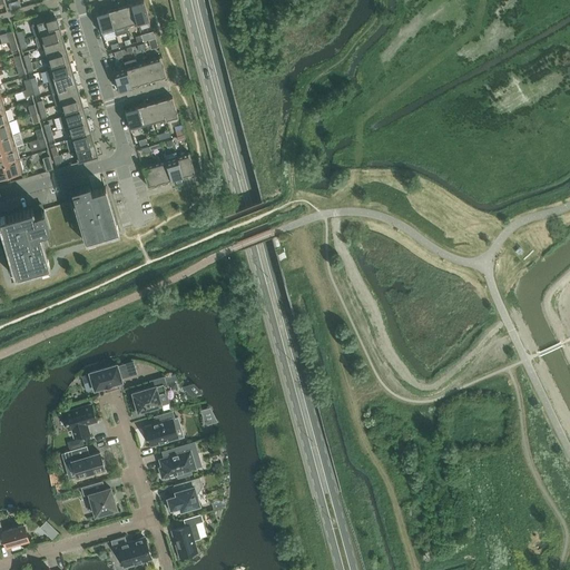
[(150,20),(144,0),(133,3),(138,23),(150,20)]
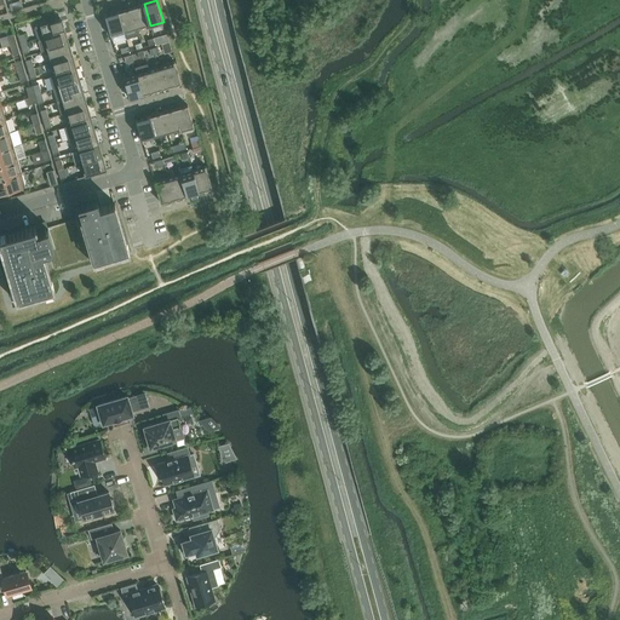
[(150,26),(144,4),(131,7),(139,34),(138,29),(149,26),(150,26)]
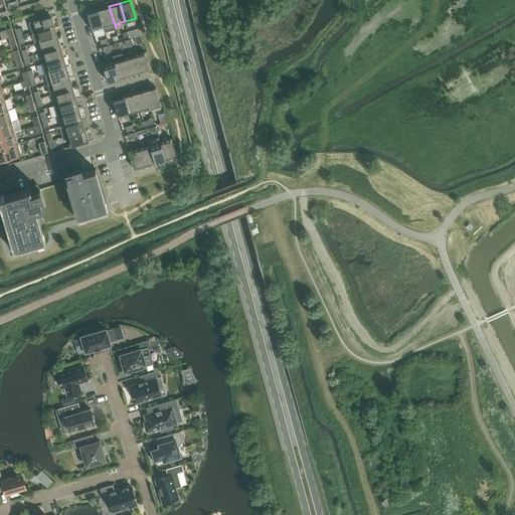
[(106,31),(116,28),(109,6),(99,9),(104,27),(106,31)]
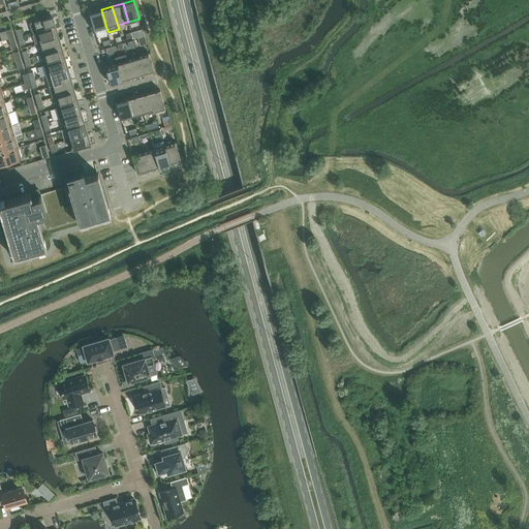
[(95,32),(97,31),(96,31),(106,28),(101,9),(90,13),(95,32)]
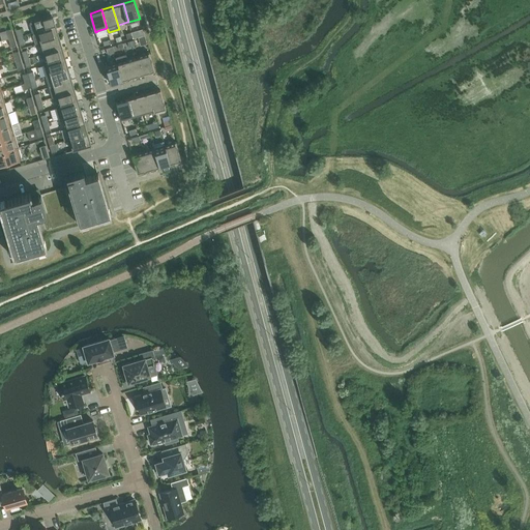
[(52,16),(30,22),(33,33),(55,27),(52,16)]
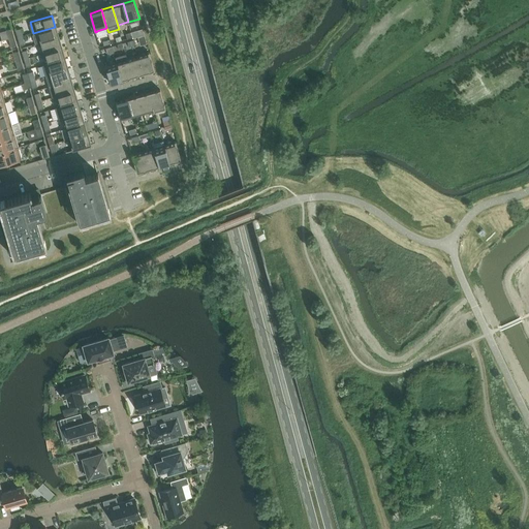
[(36,43),(58,37),(55,27),(33,33),(36,43)]
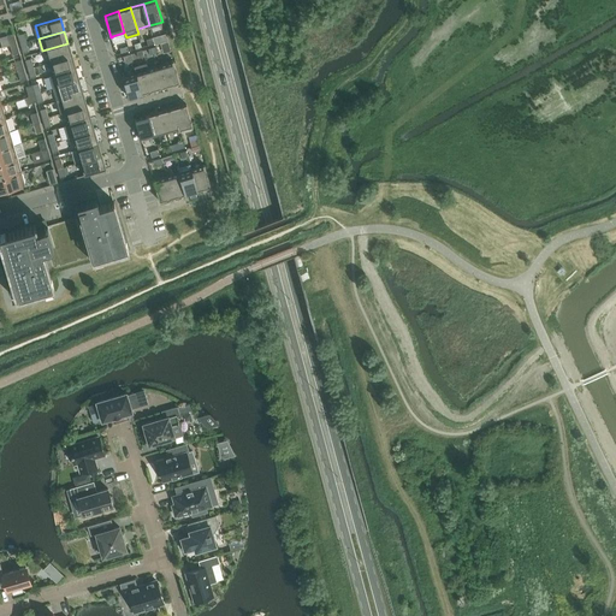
[(17,43),(15,34),(7,35),(10,45),(17,43)]
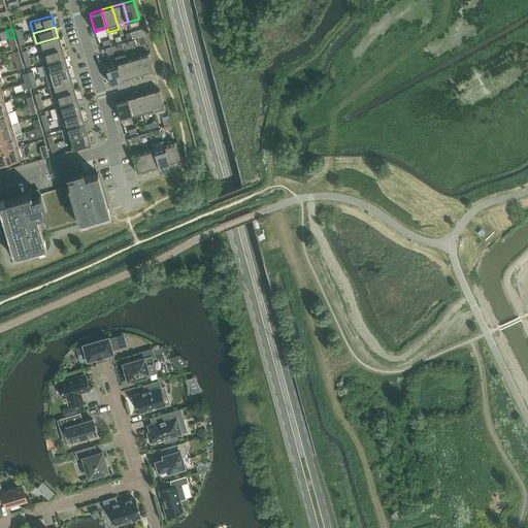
[(140,45),(146,43),(144,35),(138,37),(140,45)]
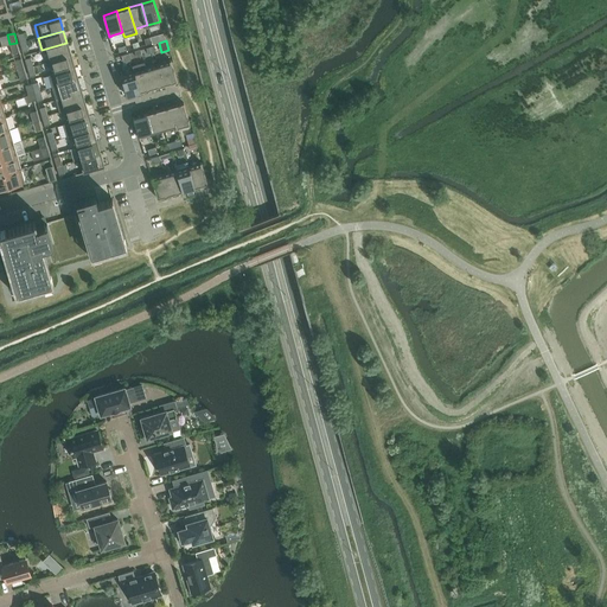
[(13,53),(19,52),(17,43),(10,44),(13,53)]
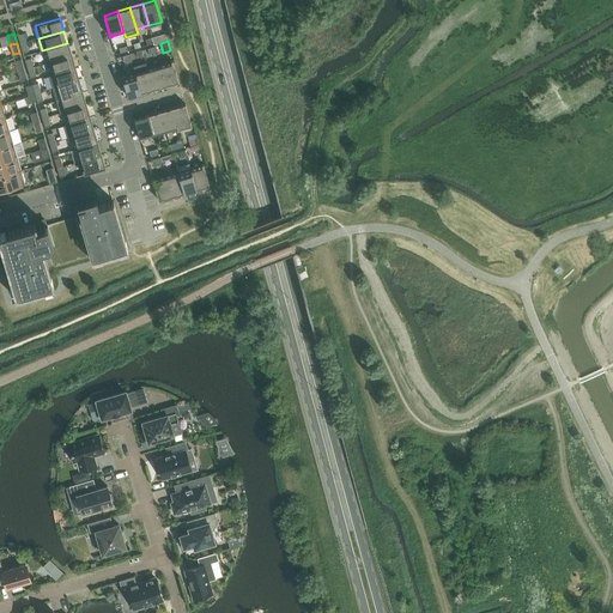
[(42,52),(48,49),(52,61),(71,56),(67,43),(42,50),(42,52)]
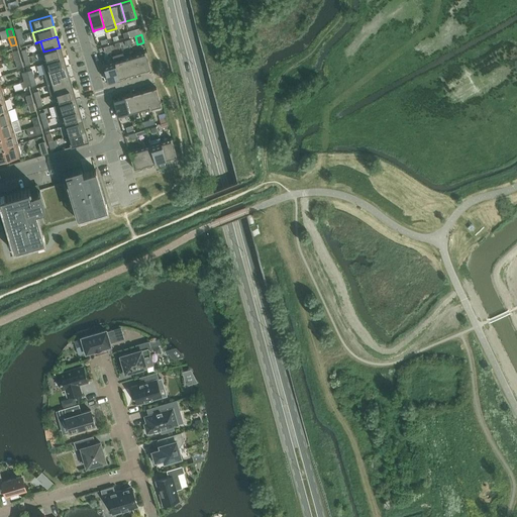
[(46,63),(63,58),(60,47),(43,52),(46,63)]
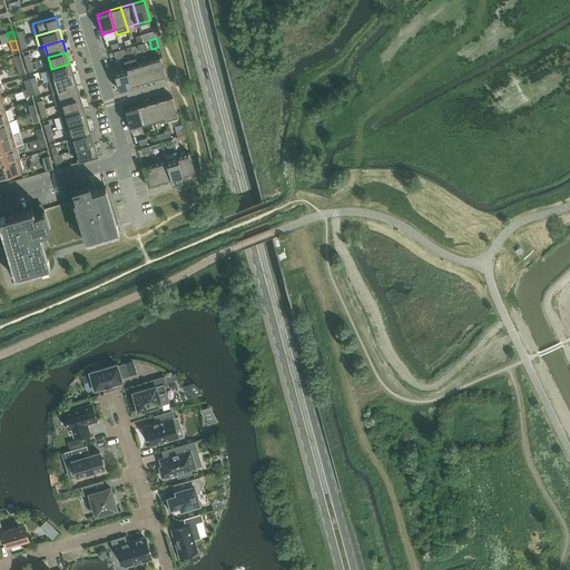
[(159,56),(159,57),(149,60),(155,79),(167,76),(160,56),(159,56)]
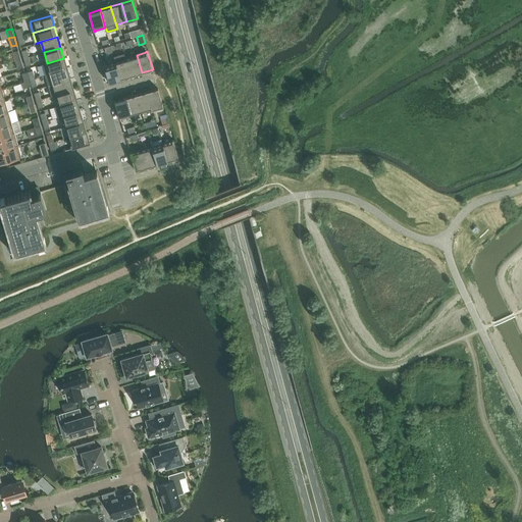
[(124,53),(114,56),(115,61),(120,79),(131,75),(125,58),(124,53)]
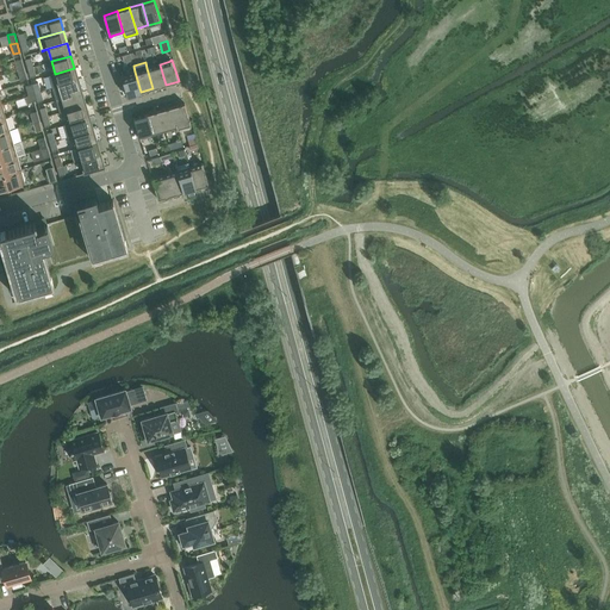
[(153,88),(166,85),(160,64),(147,68),(153,88)]
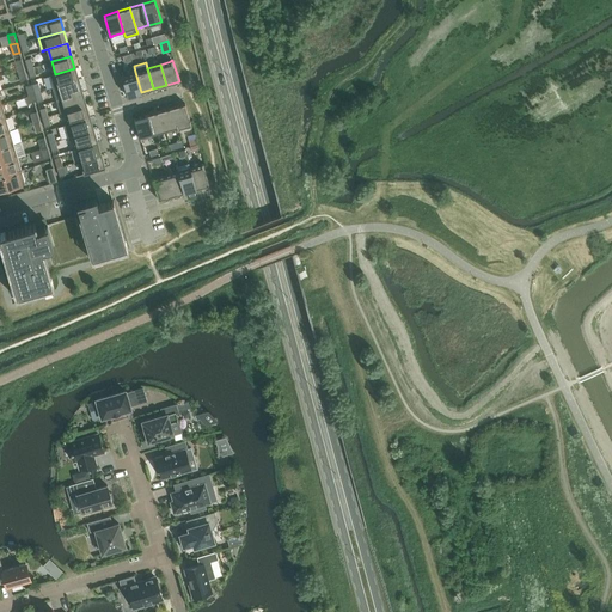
[(49,75),(53,87),(53,89),(79,80),(74,68),(55,74),(49,75)]
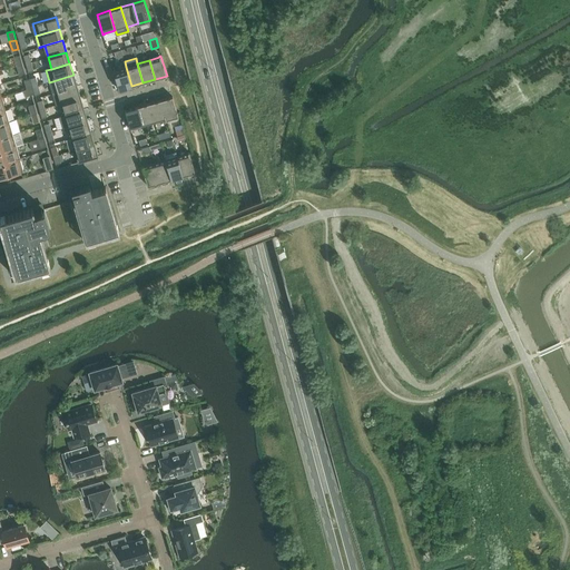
[(131,86),(126,67),(115,70),(115,69),(114,70),(119,90),(131,86)]
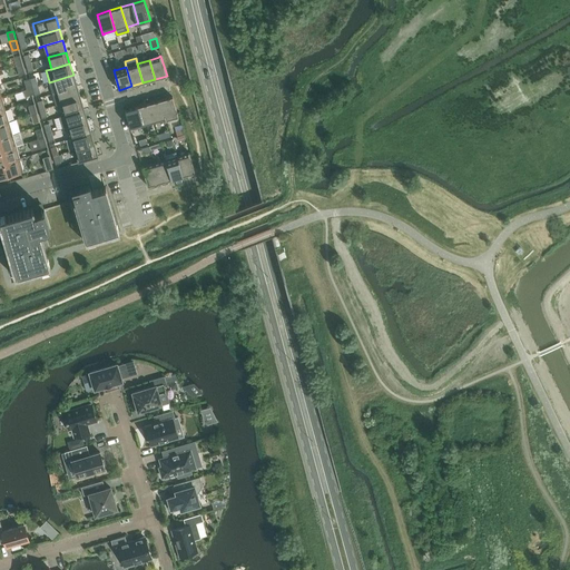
[(52,94),(77,87),(74,75),(49,82),(52,94)]
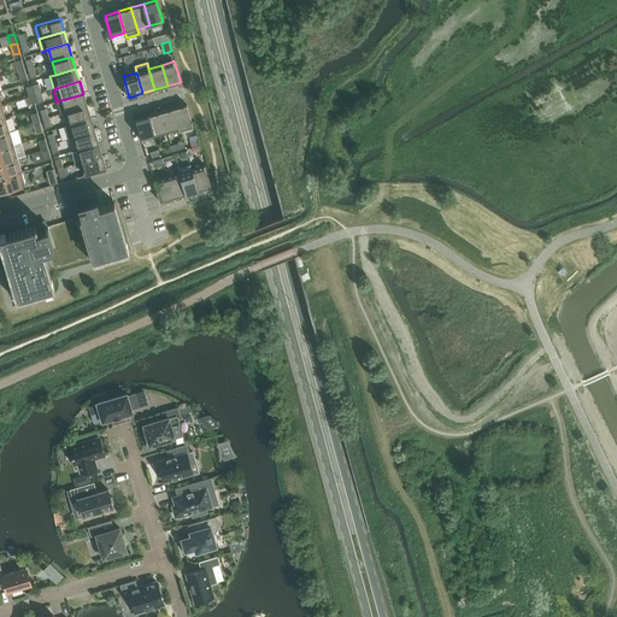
[(30,86),(27,87),(29,97),(27,98),(36,95),(36,94),(34,86),(30,86)]
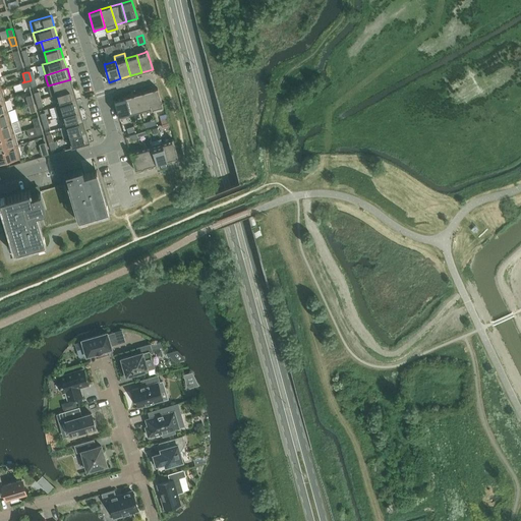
[(51,96),(56,95),(73,90),(70,79),(48,85),(51,96)]
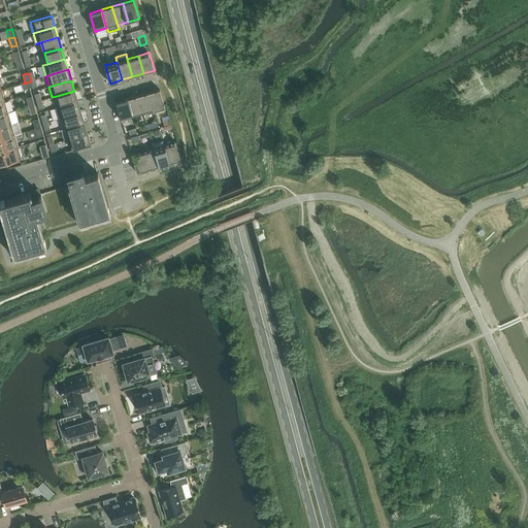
[(165,107),(160,89),(149,93),(155,111),(165,107)]
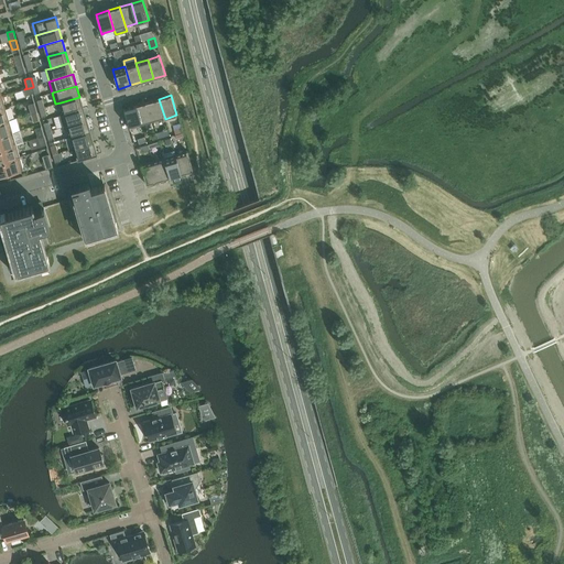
[(58,116),(83,108),(79,97),(61,102),(64,114),(58,116)]
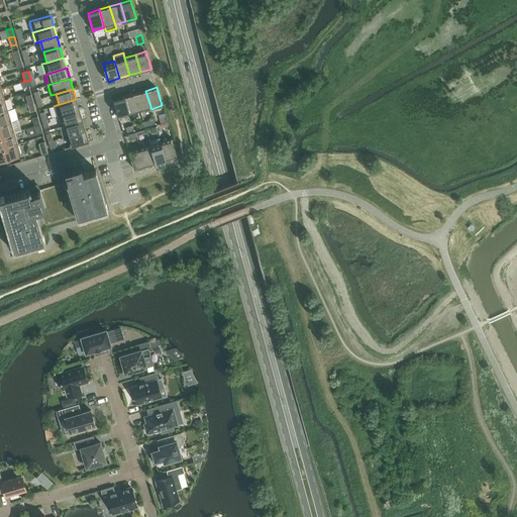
[(150,109),(151,109),(145,91),(135,94),(140,111),(150,108),(150,109)]
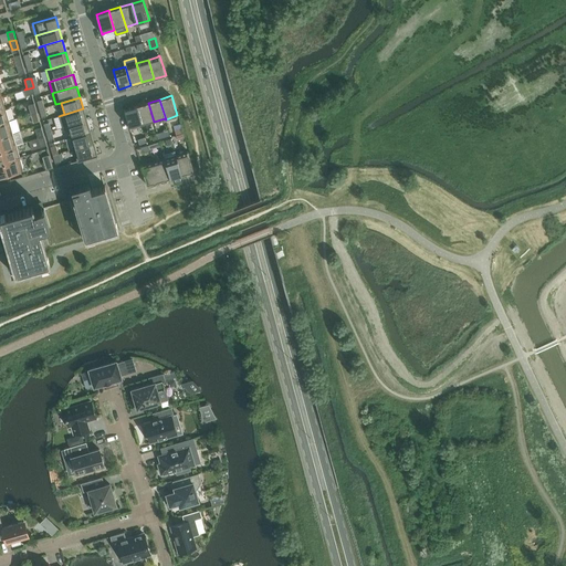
[(143,125),(154,122),(148,103),(137,106),(143,125)]
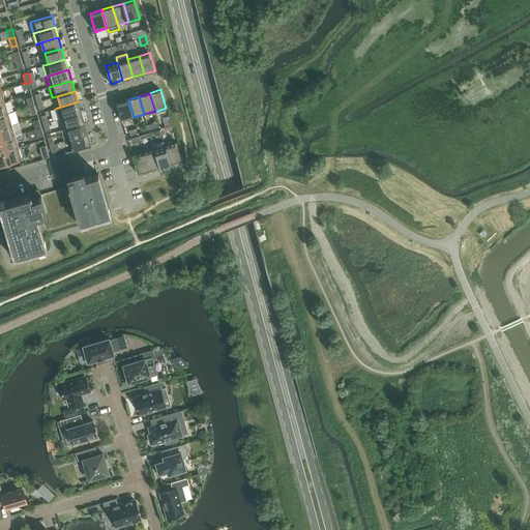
[(122,121),(123,121),(123,120),(134,117),(128,99),(117,102),(122,121)]
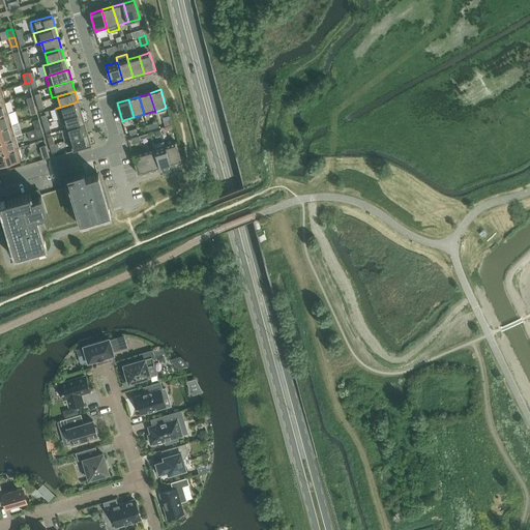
[(5,101),(0,102),(0,115),(8,113),(5,101)]
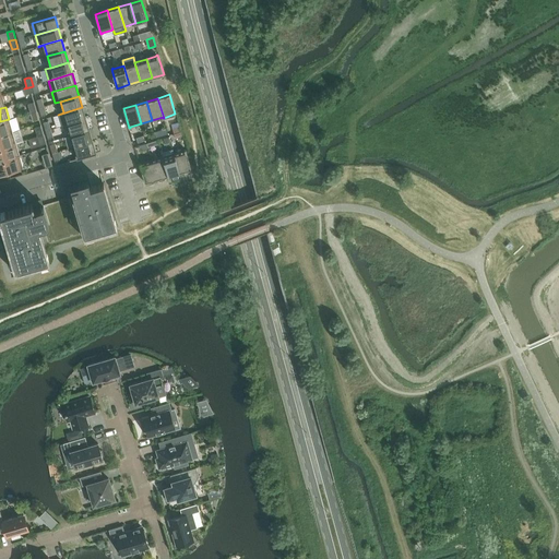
[(62,126),(67,125),(85,119),(82,107),(58,115),(62,126)]
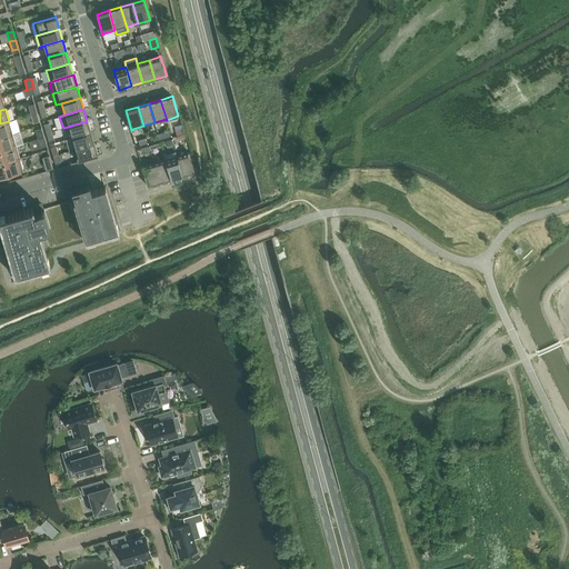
[(0,137),(13,133),(9,121),(0,123),(0,137)]
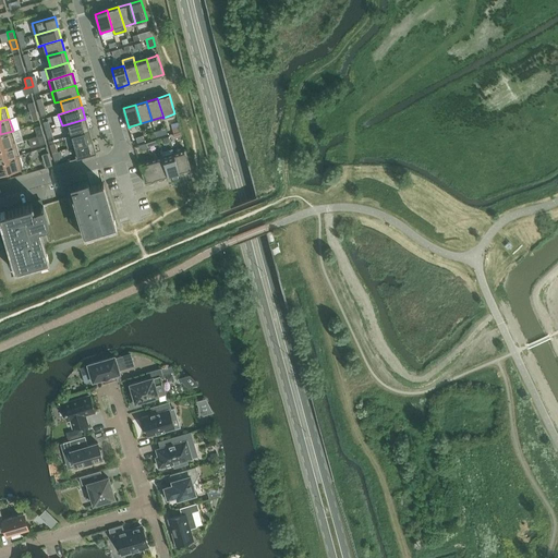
[(70,135),(88,130),(85,119),(67,124),(70,135)]
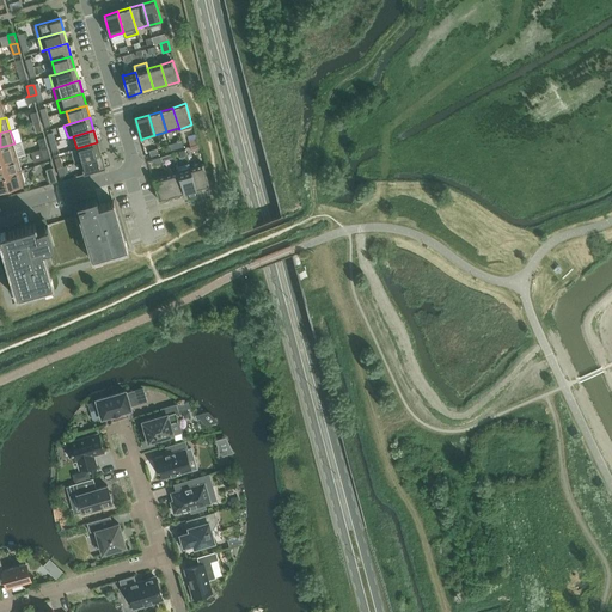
[(97,142),(77,148),(80,160),(101,154),(97,142)]
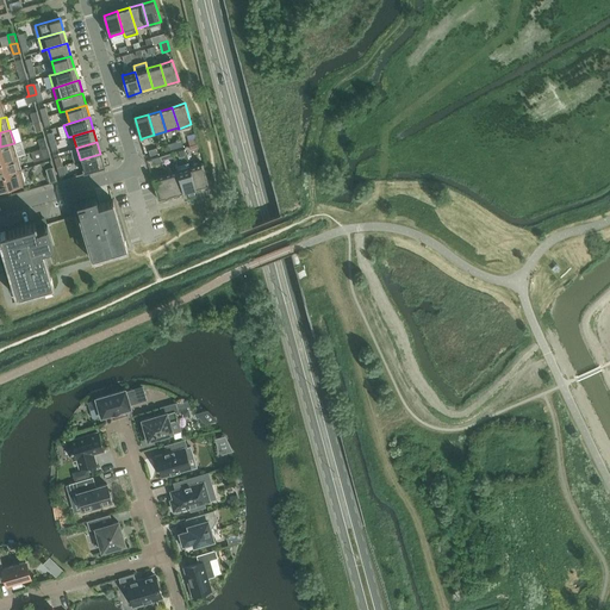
[(14,143),(0,147),(0,161),(18,156),(14,143)]
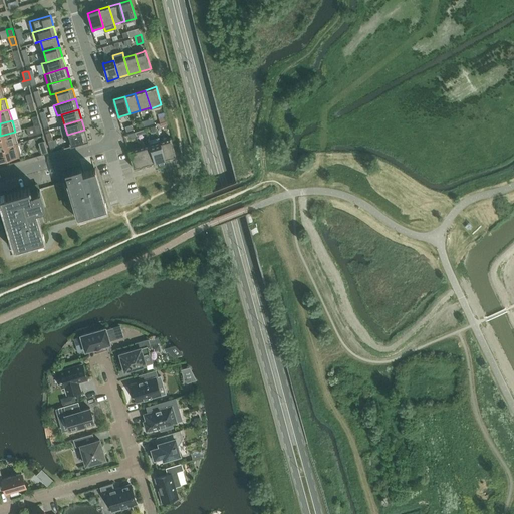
[(40,123),(35,125),(26,127),(29,136),(42,132),(40,123)]
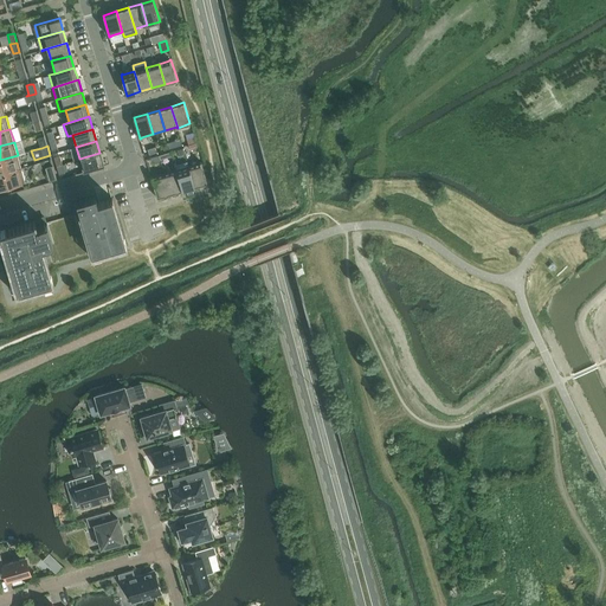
[(79,159),(84,172),(103,166),(100,153),(79,159)]
